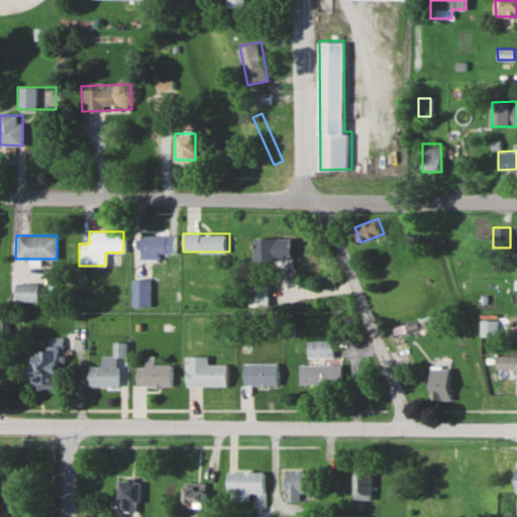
[(139,235),(139,261),(166,261),(166,252),(175,252),(175,235),(139,235)]
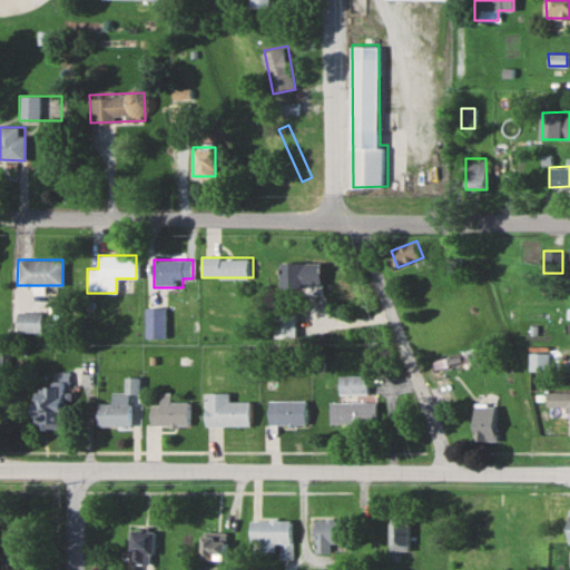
[(324,261),(282,261),(282,288),(324,288),(324,261)]
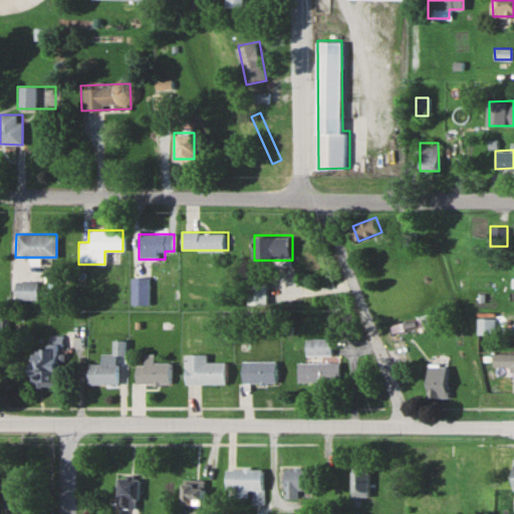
[(130,277),(130,304),(149,304),(149,277),(130,277)]
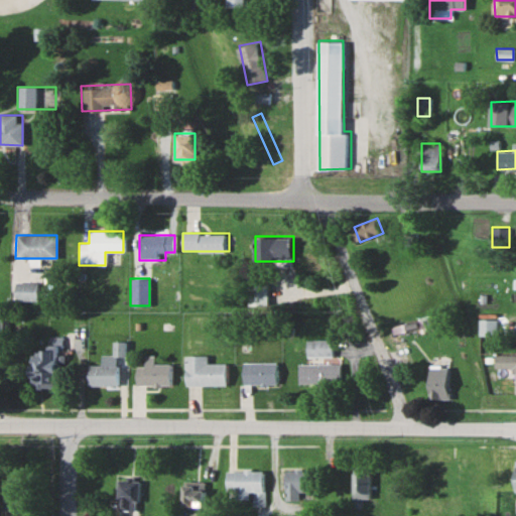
[(14,299),(36,299),(36,282),(14,282),(14,299)]
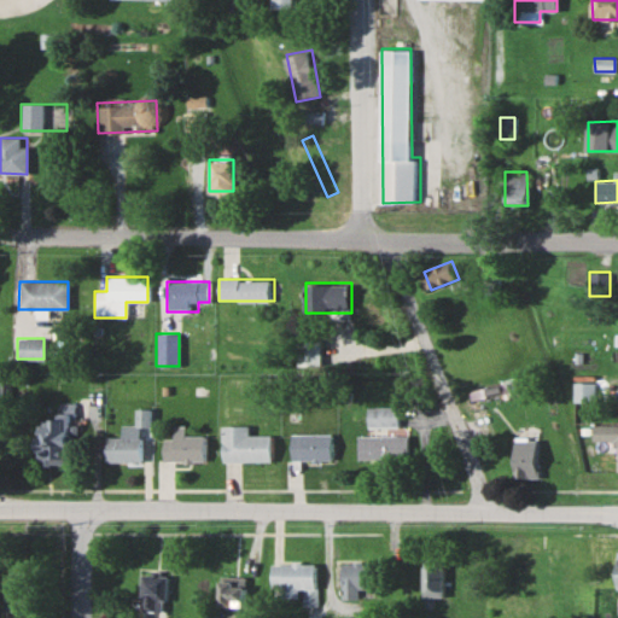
[(321,340),(298,340),(298,365),(321,365),(321,340)]
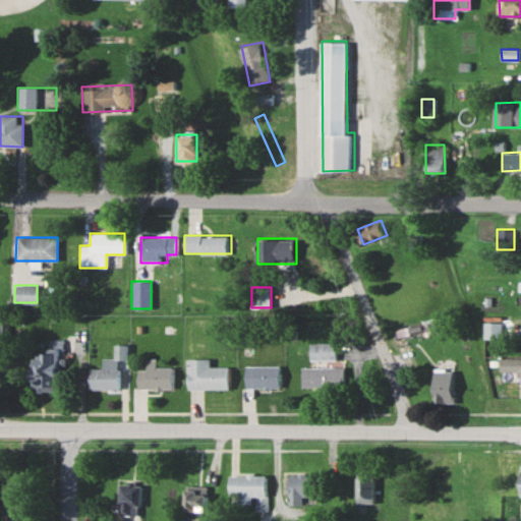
[(482,338),(500,339),(500,322),(483,322),(482,338)]
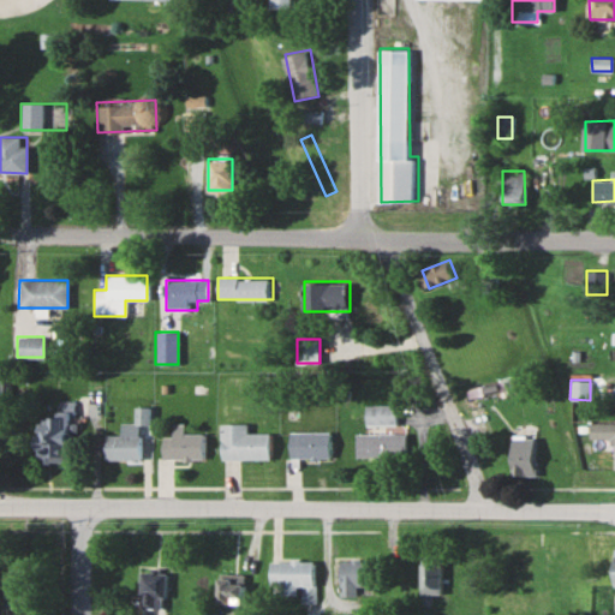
[(39,461),(71,463),(72,401),(58,400),(58,417),(40,417),(39,461)]
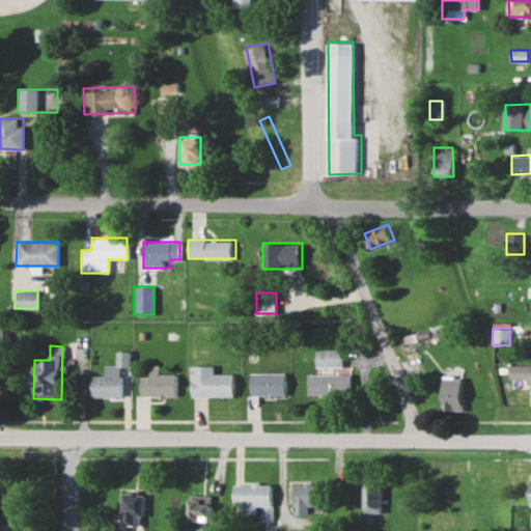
[(342,350),(316,350),(316,373),(308,373),(308,396),(351,396),(351,369),(342,369),(342,350)]
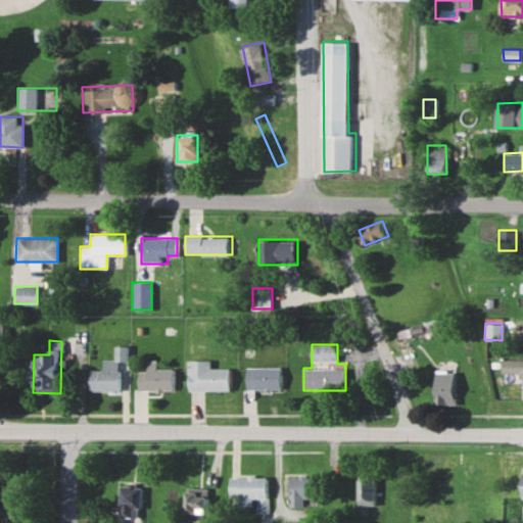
[(90,391),(126,391),(125,345),(114,345),(114,360),(103,361),(104,370),(90,370),(90,391)]
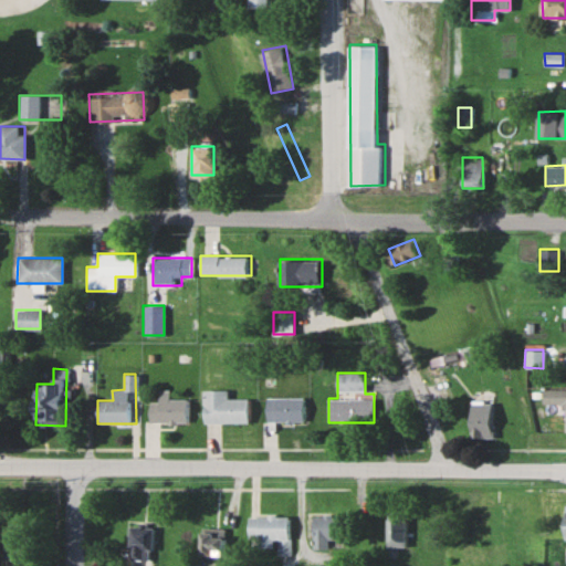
[(565,388),(542,389),(542,404),(565,404),(565,433),(565,432),(565,388)]
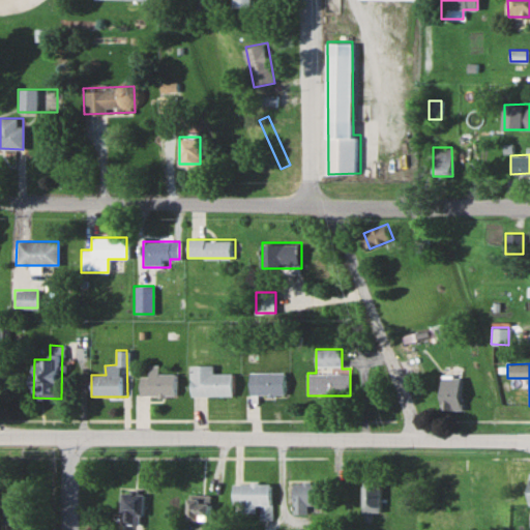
[(140,376),(140,395),(176,395),(176,373),(158,373),(158,364),(148,364),(148,376),(140,376)]
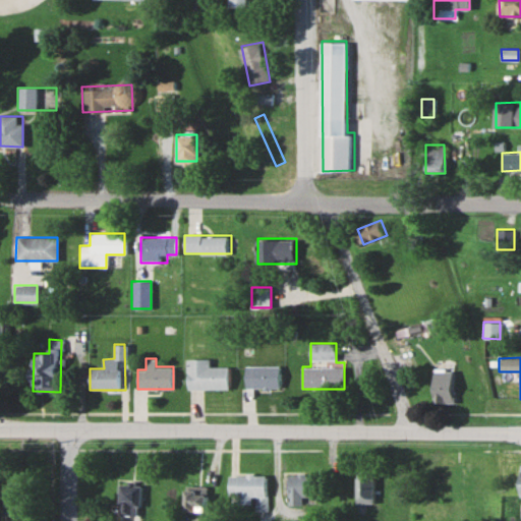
[(229,389),(229,365),(210,366),(210,358),(187,358),(187,390),(229,389)]
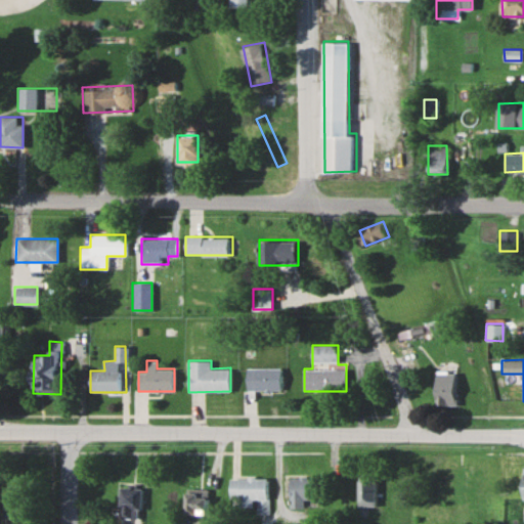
[(248,390),(281,390),(281,366),(247,367),(248,390)]
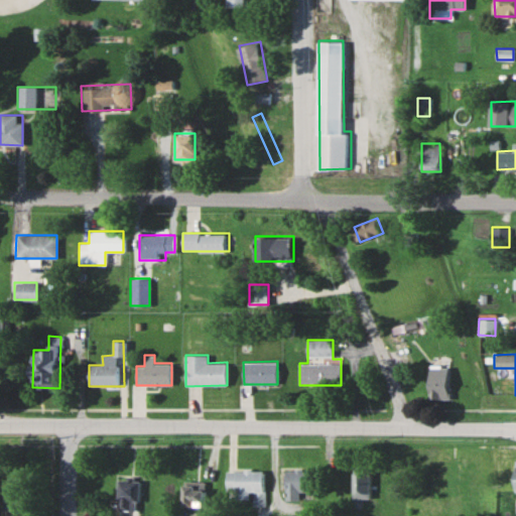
[(429,368),(429,398),(448,398),(448,368),(429,368)]
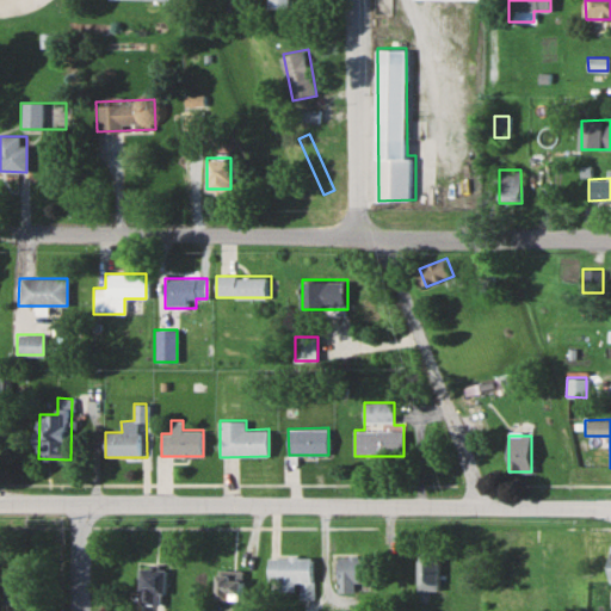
[(439,553),(419,553),(419,591),(439,591),(439,553)]
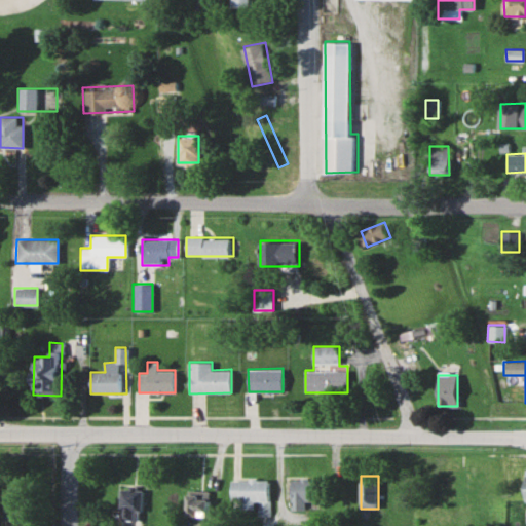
[(291,478),(291,510),(306,510),(306,500),(322,500),(322,478),(291,478)]
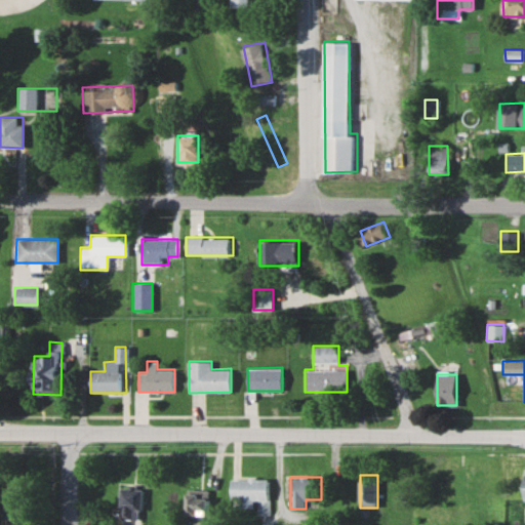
[(239,509),(256,509),(256,513),(268,513),(268,478),(231,478),(231,499),(239,499),(239,509)]
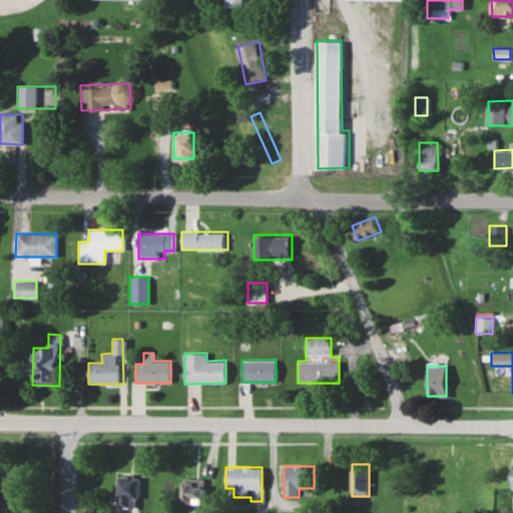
[(139,506),(139,476),(117,476),(117,506),(139,506)]
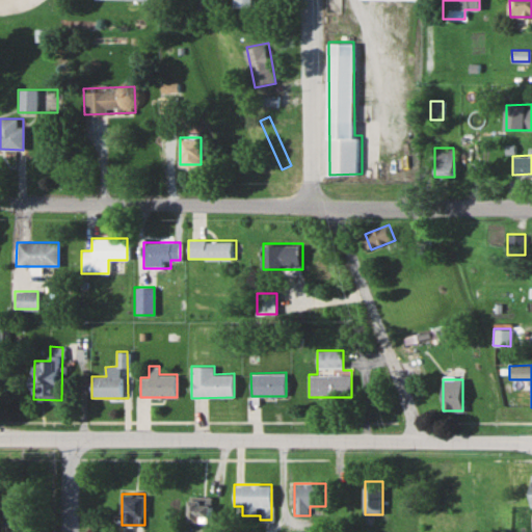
[(189,522),(211,522),(211,496),(189,496),(189,522)]
